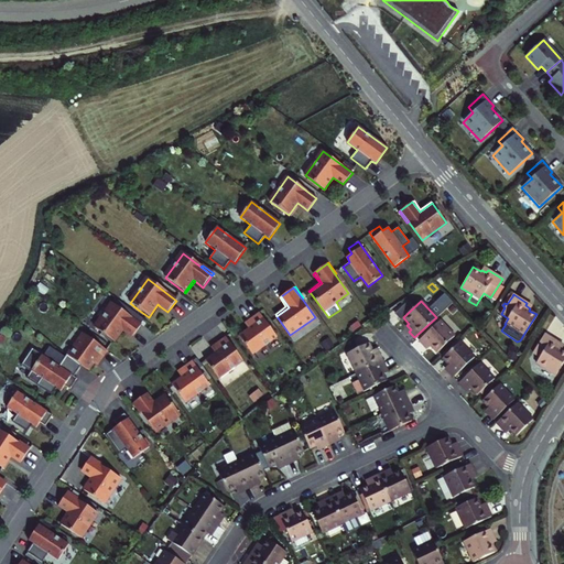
[(112,304),(95,328),(114,342),(122,331),(125,332),(132,337),(141,325),(112,304)]
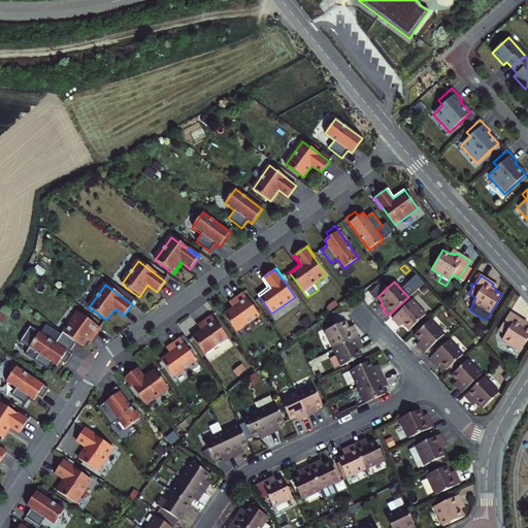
[(147,285),(139,297),(140,298),(150,287),(147,285)]
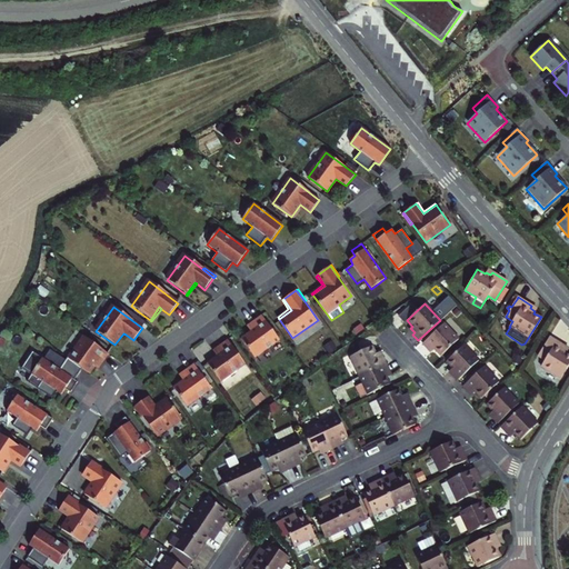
[(280,339),(262,315),(251,323),(255,329),(251,331),(242,338),(256,358),(280,339)]
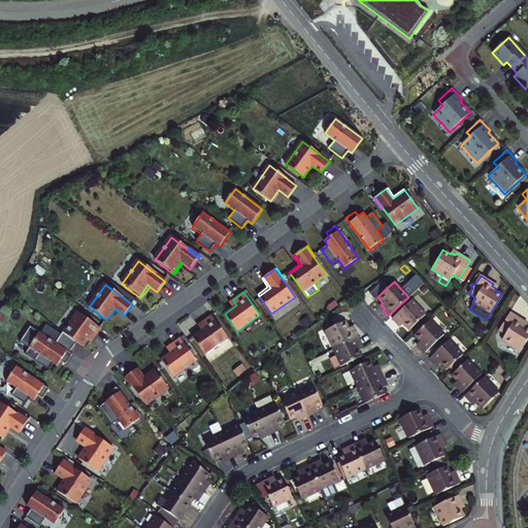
[(411,300),(391,319),(396,324),(398,323),(400,326),(402,324),(407,329),(425,314),(411,300)]
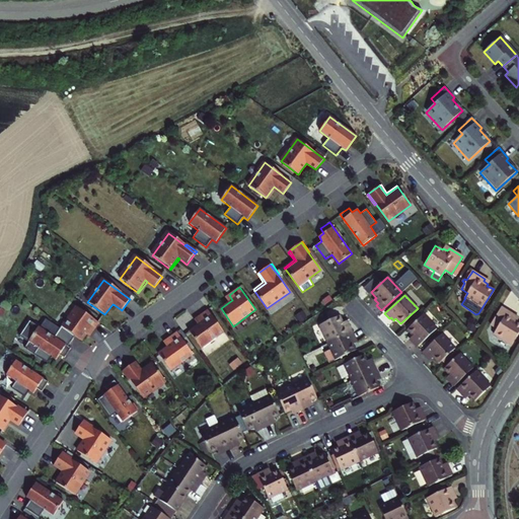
[(268,310),(271,314),(285,304),(281,300),(268,310)]
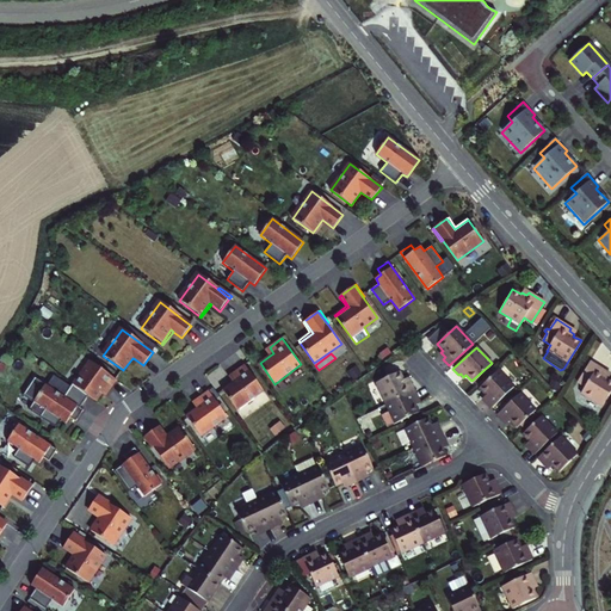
[(133,358),(123,370),(124,372),(135,359),(133,358)]
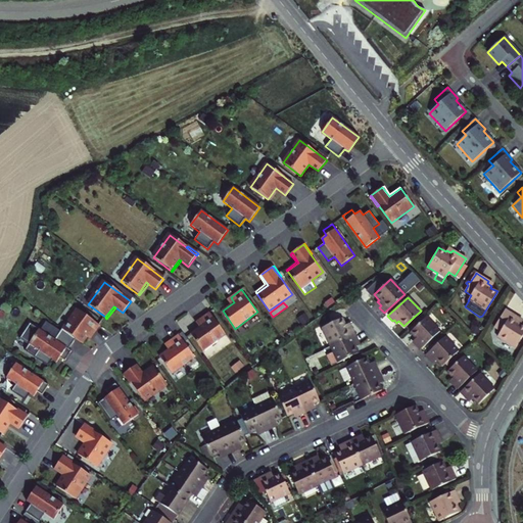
[(517,319),(518,318),(505,310),(493,327),(501,331),(497,336),(514,346),(522,333),(522,325),(520,324),(521,322),(517,319)]
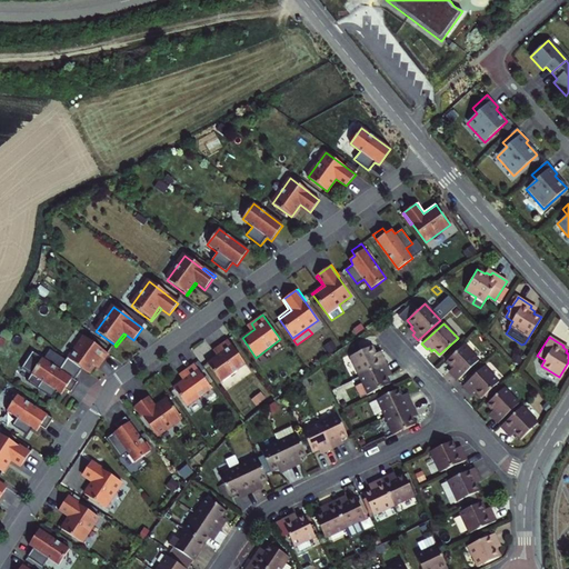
[(68,358),(67,360),(80,369),(89,375),(93,369),(96,365),(99,367),(107,355),(81,338),(68,358)]
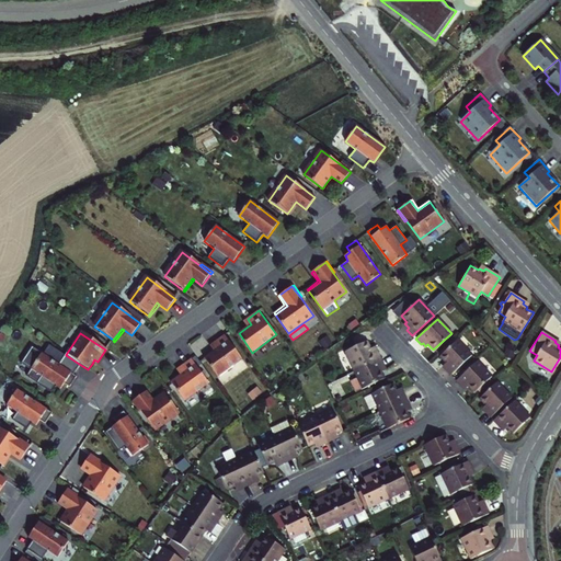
[(243,358),(226,334),(214,343),(218,348),(215,351),(205,357),(219,377),(243,358)]
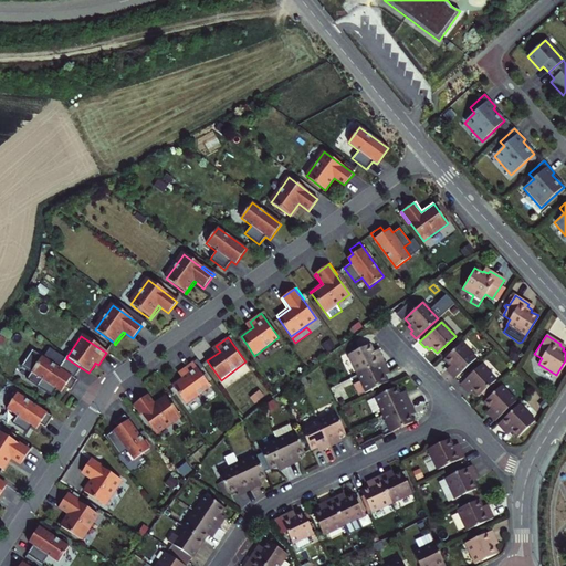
[(450,370),(448,373),(453,378),(475,358),(460,343),(442,359),(449,366),(447,368),(450,370)]
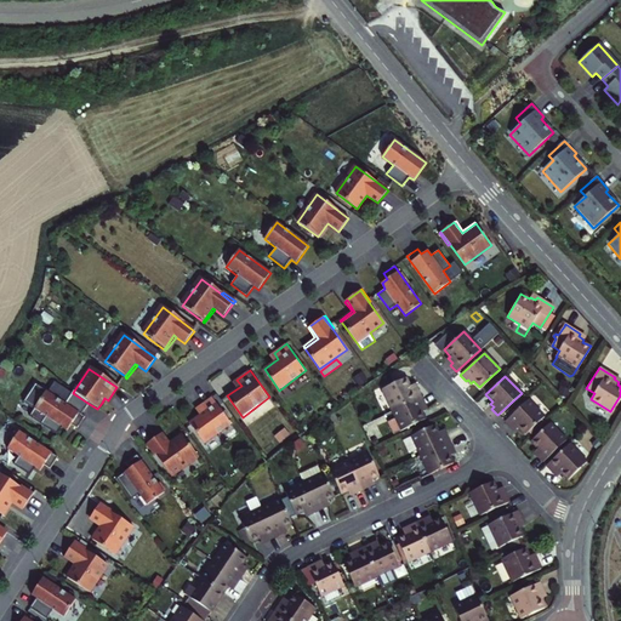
[(393,412),(422,398),(417,389),(416,391),(412,386),(410,387),(406,380),(382,389),(393,412)]
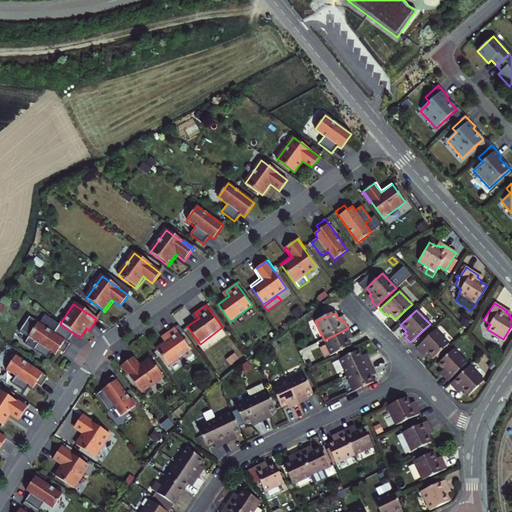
[(25,317),(16,332),(26,338),(23,344),(46,359),(50,353),(54,355),(57,350),(62,353),(68,344),(65,342),(72,332),(60,324),(58,327),(44,317),(38,325),(25,317)]
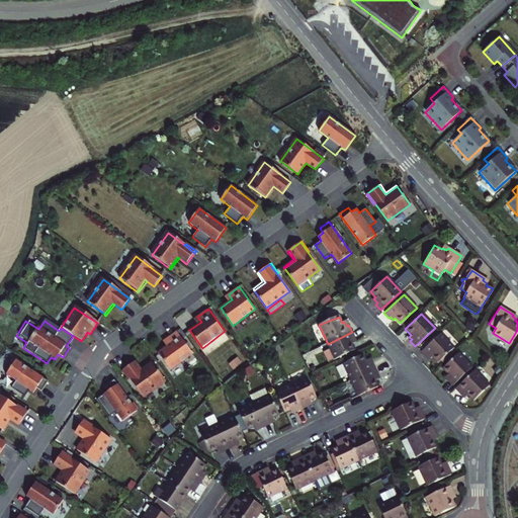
[(194,353),(179,330),(168,337),(172,342),(169,345),(169,344),(160,350),(172,368),(194,353)]
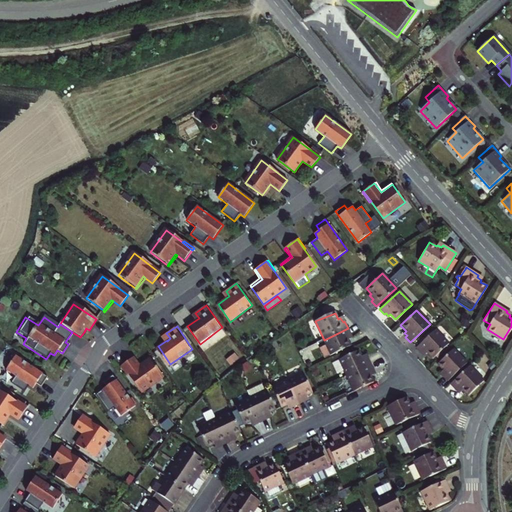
[(348,328),(324,340),(326,345),(331,355),(351,346),(348,340),(350,339),(349,336),(351,335),(348,328)]
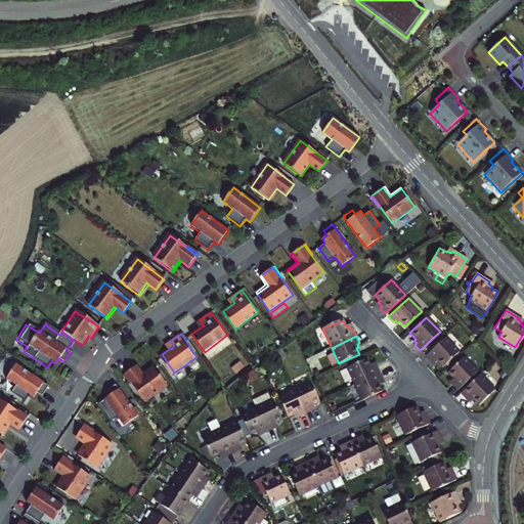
[(459,351),(445,338),(425,356),(430,361),(432,360),(434,363),(436,361),(441,366),(459,351)]
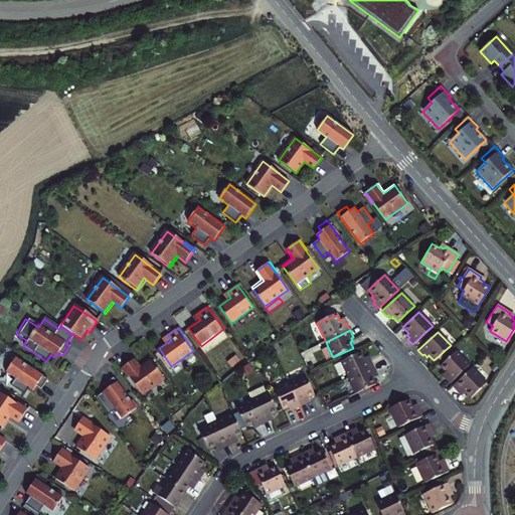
[(333,357),(328,347),(322,350),(327,360),(333,357)]
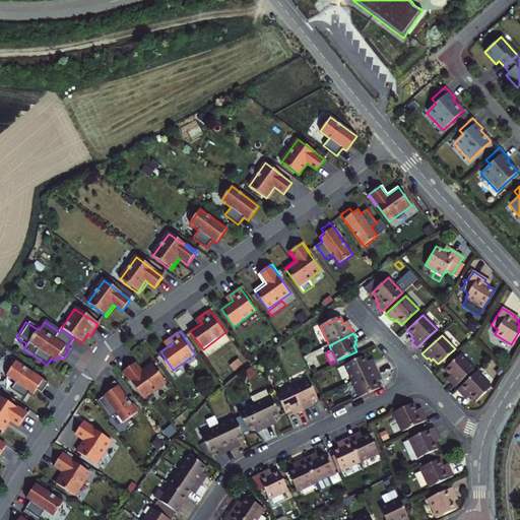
[(473,369),(460,354),(444,370),(449,376),(447,378),(449,380),(448,381),(453,387),(473,369)]
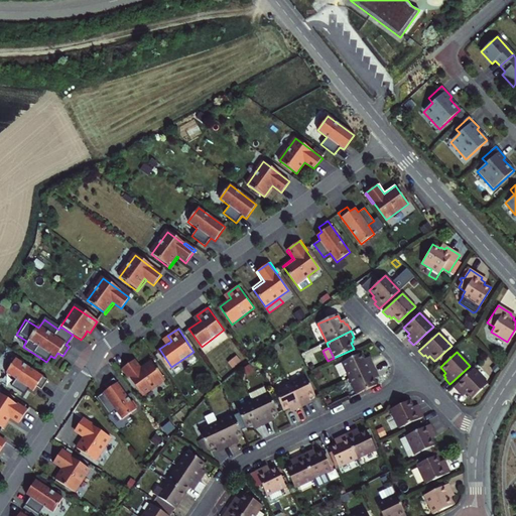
[(364,360),(362,355),(343,364),(336,367),(341,377),(347,374),(350,379),(373,368),(370,361),(368,362),(366,359),(364,360)]
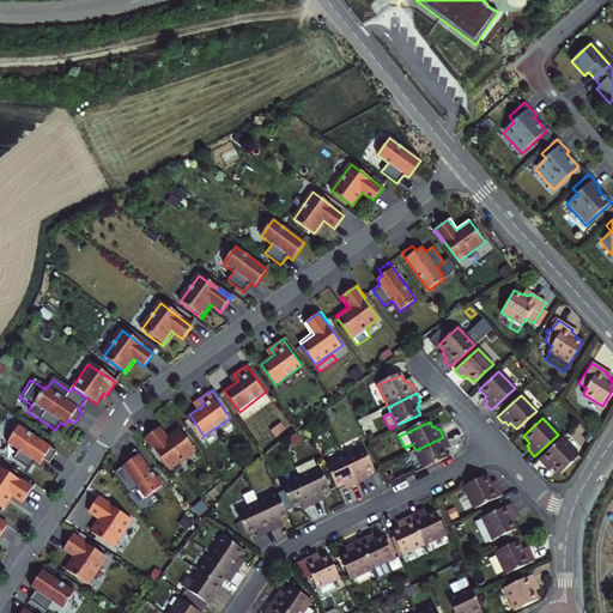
[(289,429),(285,424),(275,431),(279,436),(289,429)]
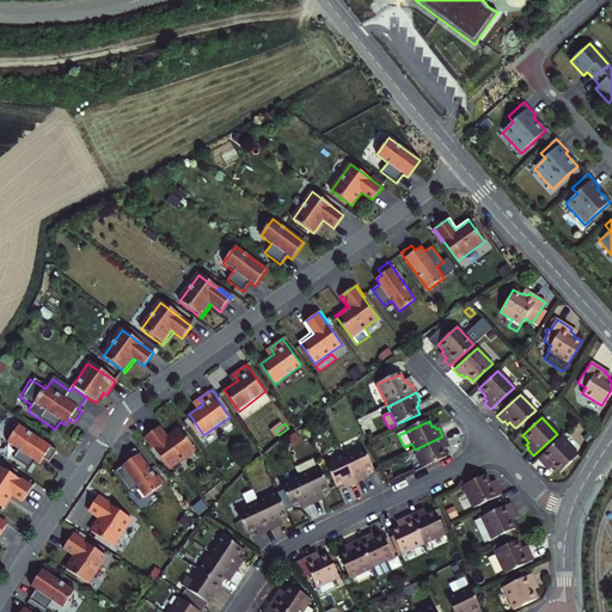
[(17,427),(6,445),(18,452),(13,459),(30,470),(35,461),(40,465),(43,459),(49,463),(56,451),(43,444),(37,440),(17,427)]
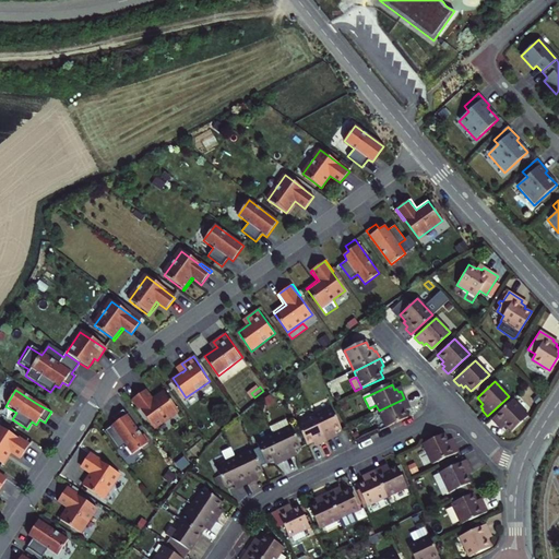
[(147,402),(159,392),(158,391),(147,400),(141,391),(140,392),(147,402)]
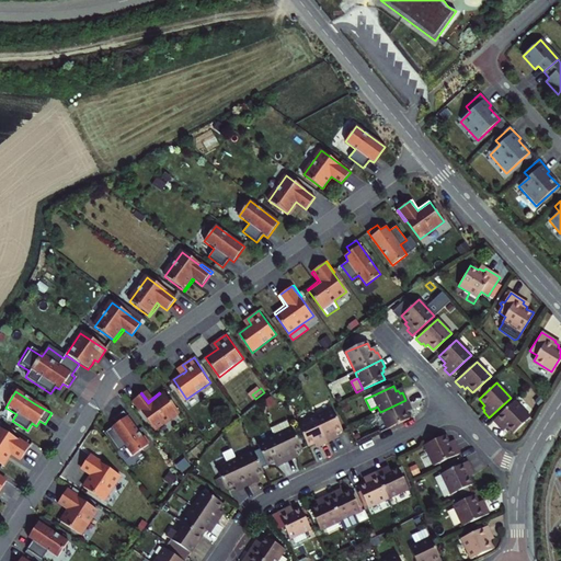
[(151,431),(175,412),(160,393),(148,403),(140,393),(128,403),(151,431)]
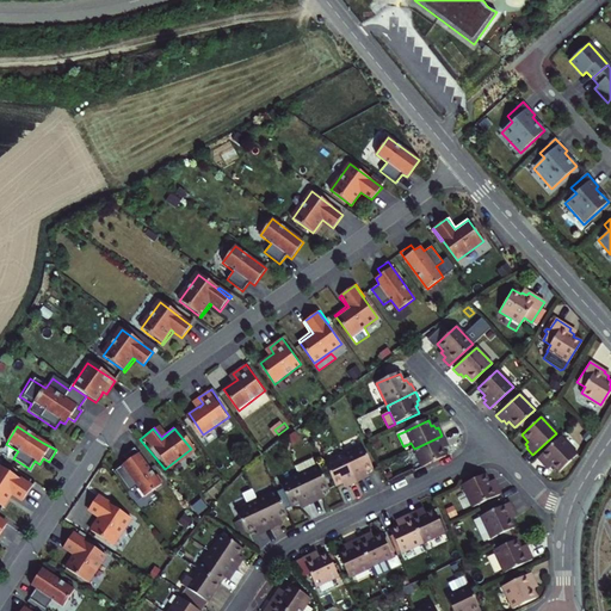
[(446,444),(442,436),(414,449),(423,468),(445,457),(443,450),(445,449),(443,445),(446,444)]
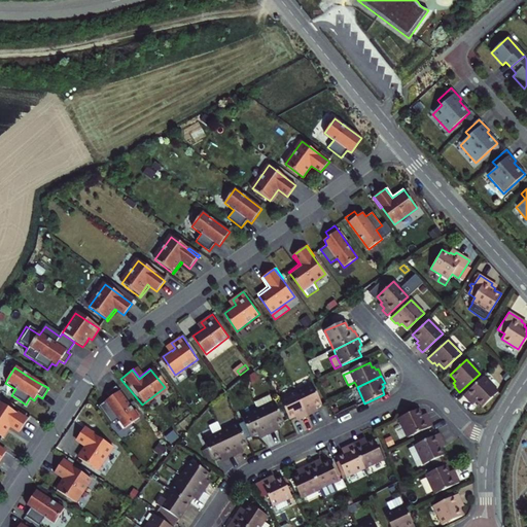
[(496,392),(482,377),(462,395),(467,401),(469,400),(472,403),(475,401),(480,408),(496,392)]
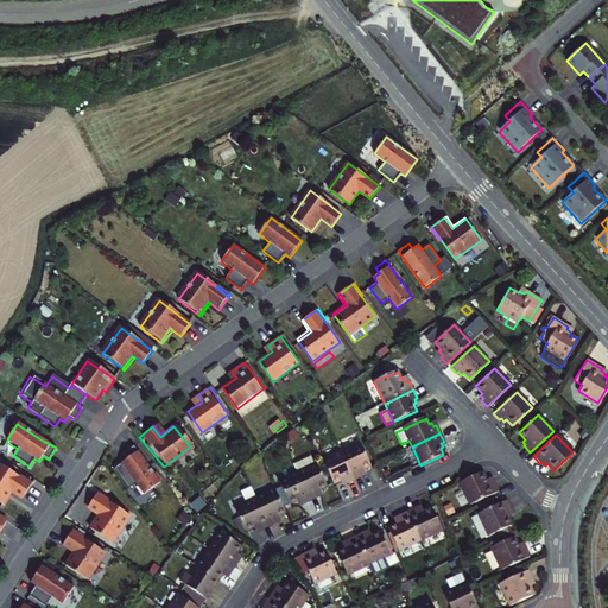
[(149,449),(139,437),(138,438),(147,449),(149,449)]
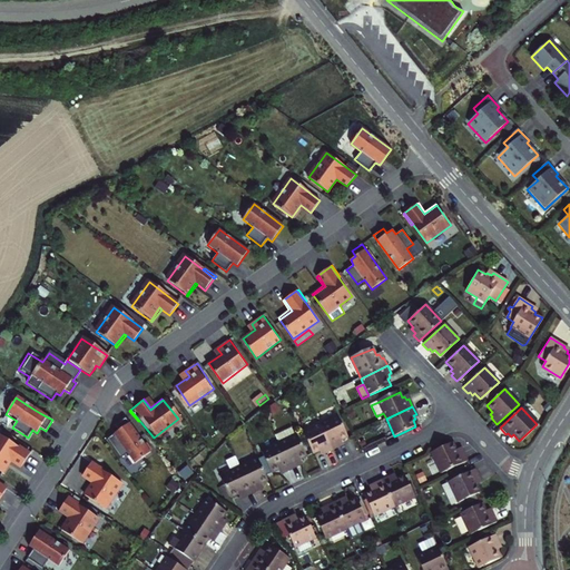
[(337,415),(320,424),(333,451),(340,448),(338,444),(342,443),(341,441),(347,438),(337,415)]
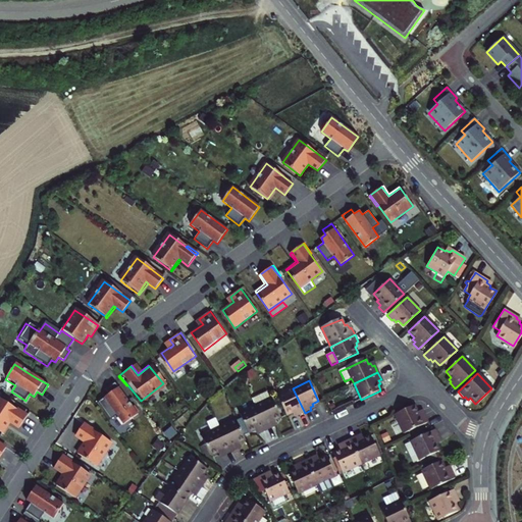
[(136,415),(111,385),(103,393),(106,397),(96,405),(109,422),(115,417),(122,426),(136,415)]
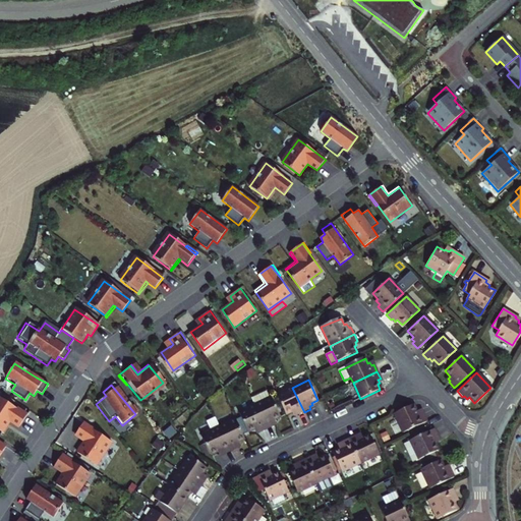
[(304,412),(292,388),(276,395),(286,415),(292,412),(293,414),(296,413),(297,415),(304,412)]
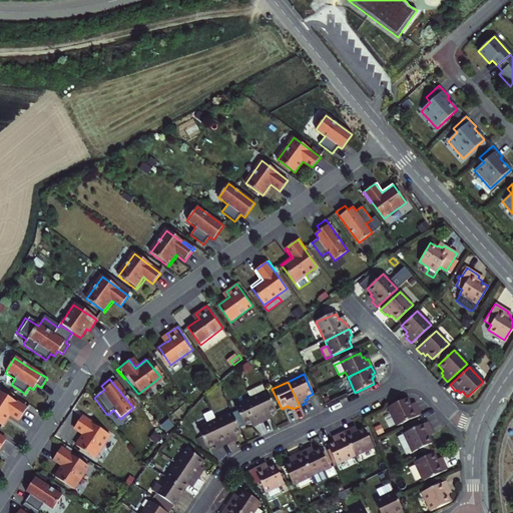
[(247,393),(250,399),(263,423),(269,420),(268,418),(272,416),(270,414),(276,411),(264,385),(247,393)]
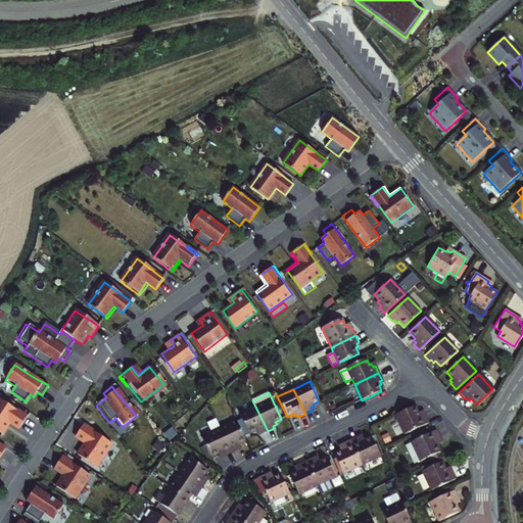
[(0,400),(0,433),(2,435),(10,423),(19,430),(28,418),(16,411),(0,400)]
